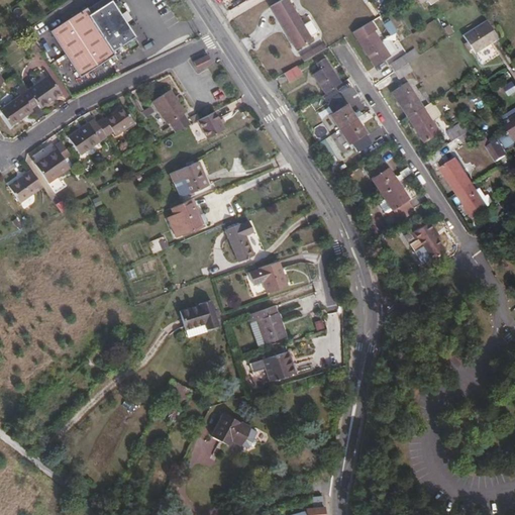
[(123,59),(145,43),(114,0),(104,0),(56,32),(86,77),(120,55),(123,59)]
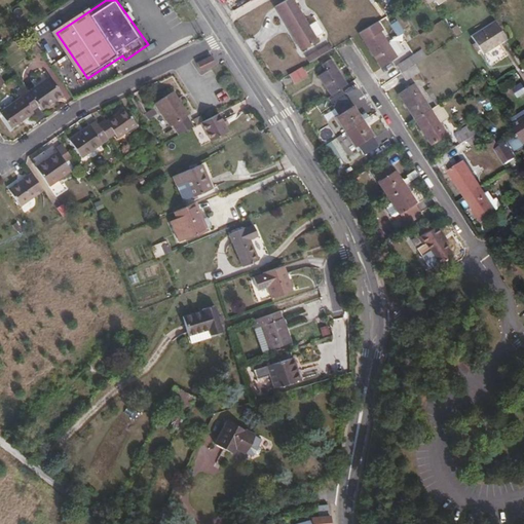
[(283,0),(275,4),(285,21),(286,20),(289,25),(288,26),(301,48),(317,38),(294,0),(283,0)]
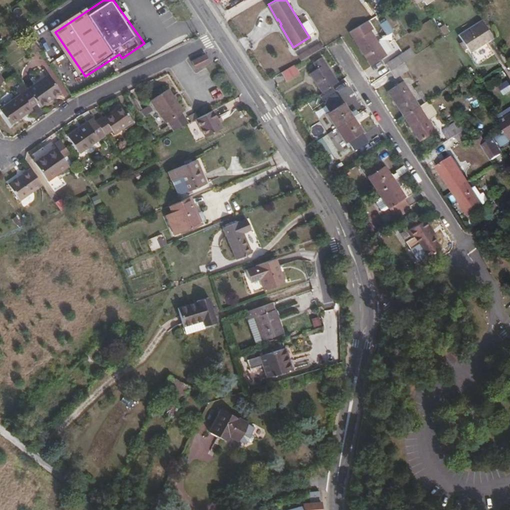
[(491,35),(480,17),(457,33),(468,50),(491,35)]
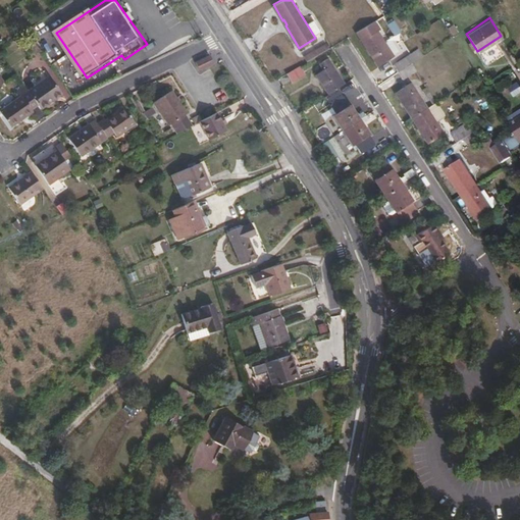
[(374,19),(356,31),(378,65),(394,55),(377,30),(379,28),(374,19)]
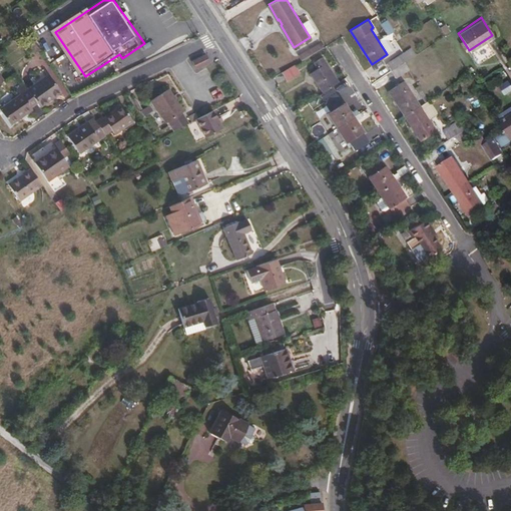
[(405,50),(409,56),(422,48),(418,41),(405,50)]
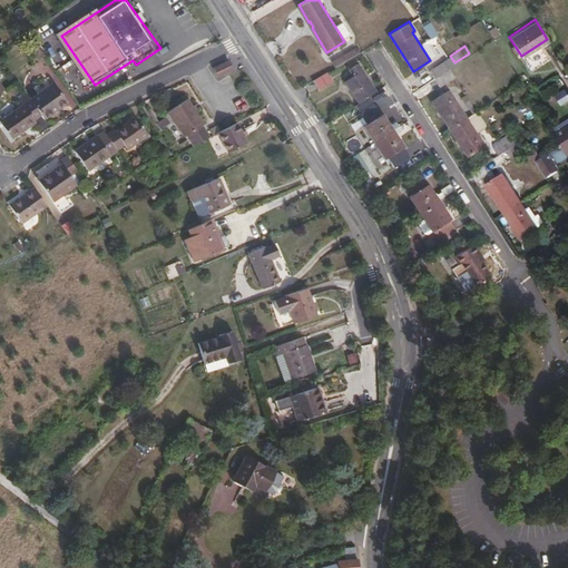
[(332,60),(336,66),(346,59),(343,54),(332,60)]
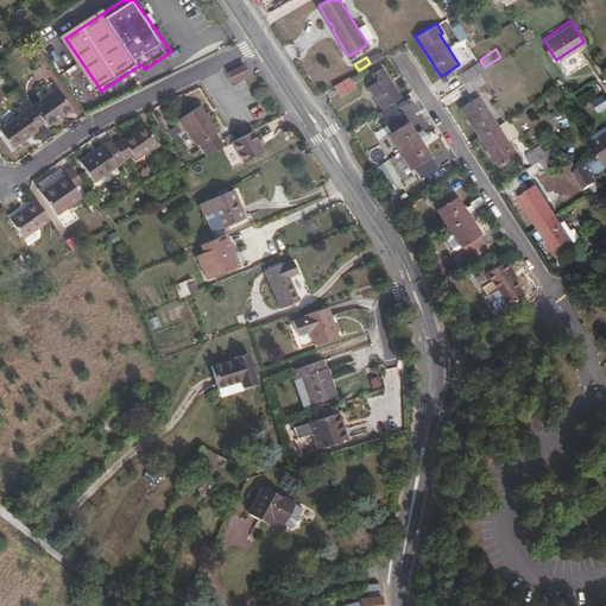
[(500,57),(485,67),(490,75),(505,64),(500,57)]
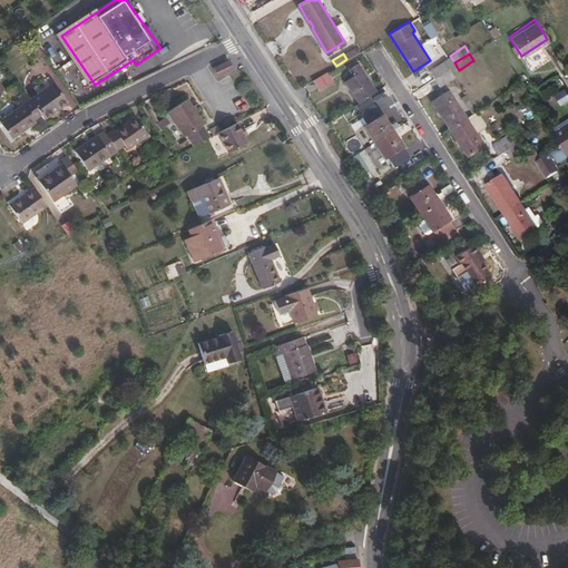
[(215,77),(226,70),(231,68),(225,59),(209,69),(215,77)]
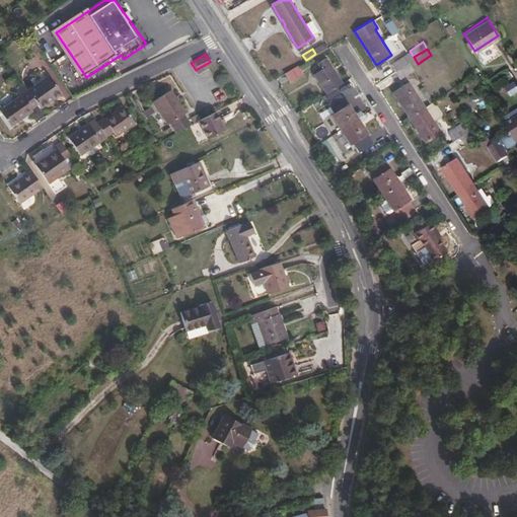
[(315,72),(327,92),(344,82),(327,57),(319,62),(322,68),(315,72)]
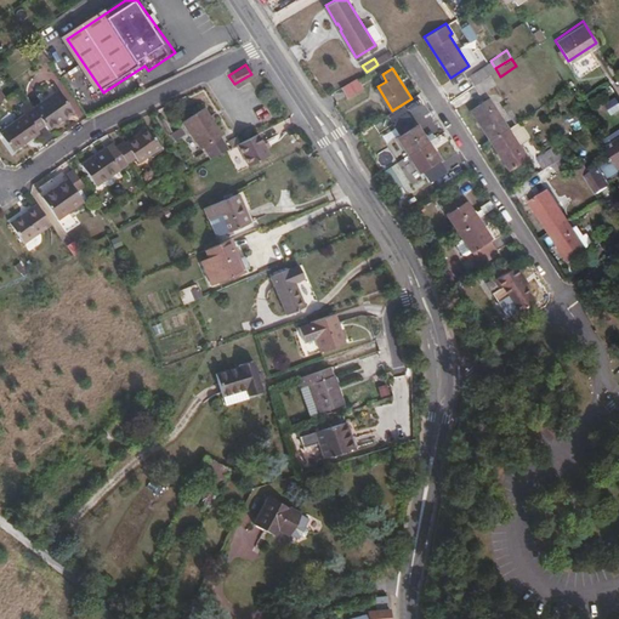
[(358,77),(344,85),(351,96),(365,86),(358,77)]
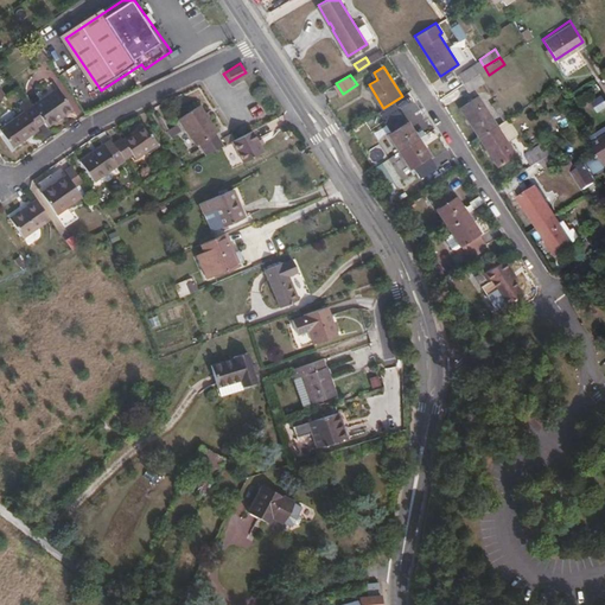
[(56,87),(31,103),(43,121),(45,126),(71,109),(56,87)]
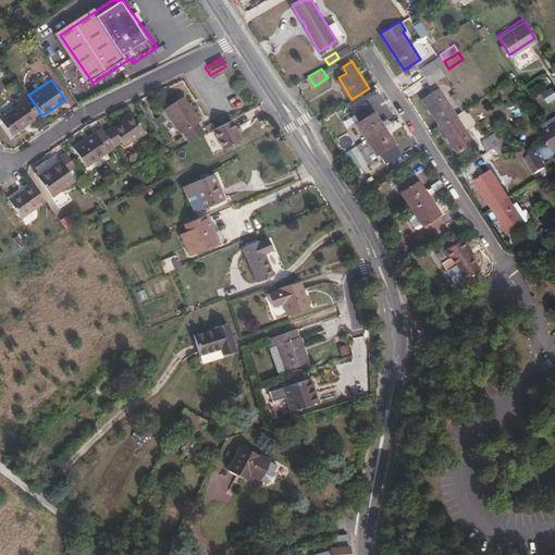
[(422,98),(439,123),(455,113),(439,87),(422,98)]
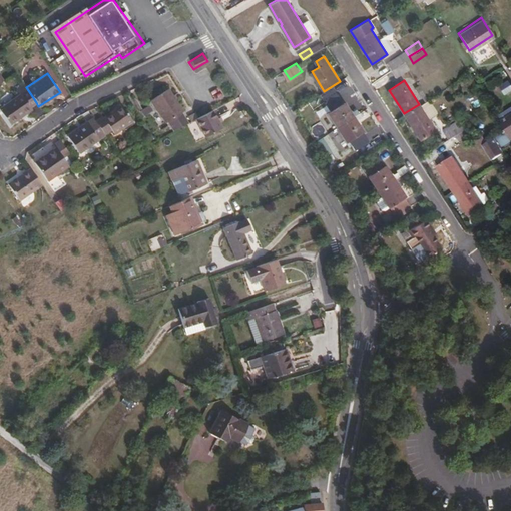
[(36,102),(26,87),(19,91),(18,90),(2,100),(14,119),(31,108),(30,106),(36,102)]
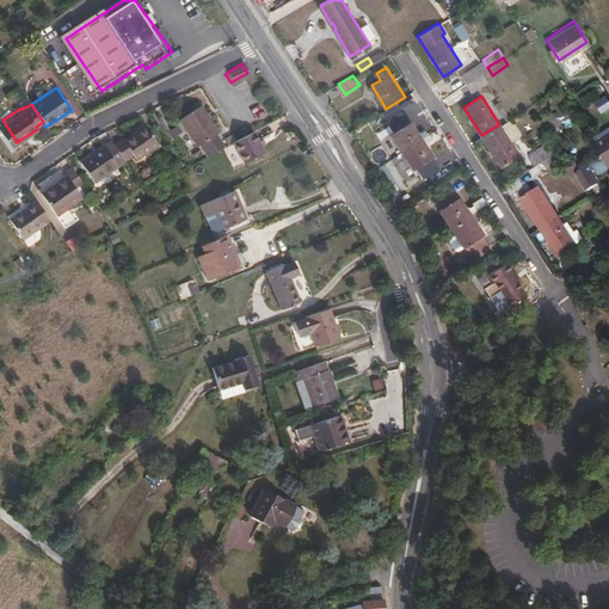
[(198,147),(219,133),(201,106),(180,121),(198,147)]
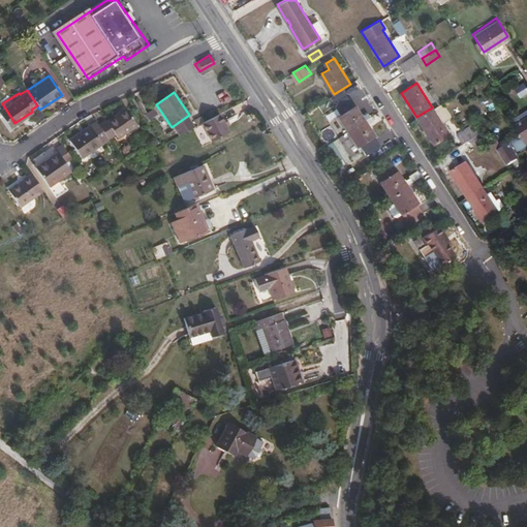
[(338,116),(348,131),(370,116),(368,112),(363,116),(355,104),(354,105),(348,95),(334,104),(341,115),(338,116)]
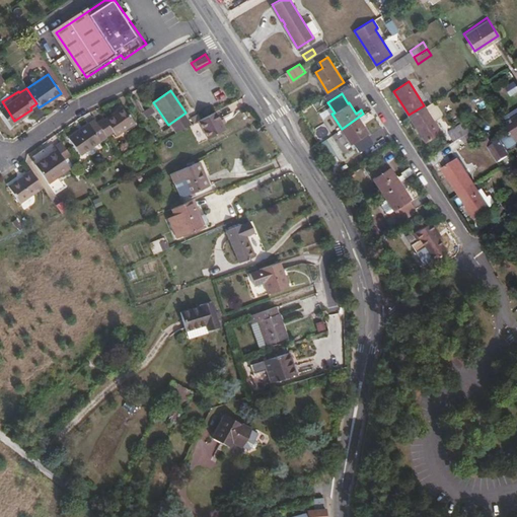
[(424,105),(409,115),(426,141),(441,132),(424,105)]
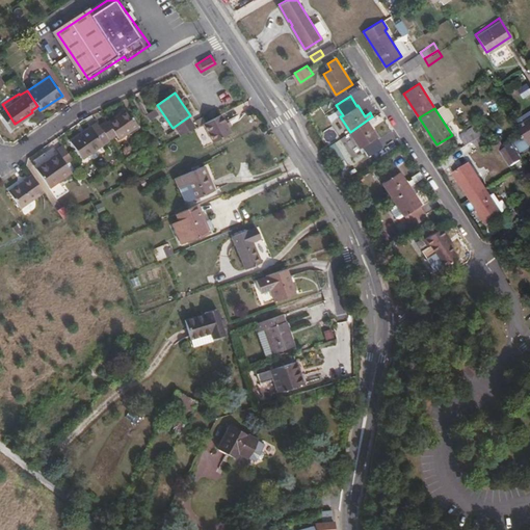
[(519,125),(529,117),(529,109),(515,120),(519,125)]
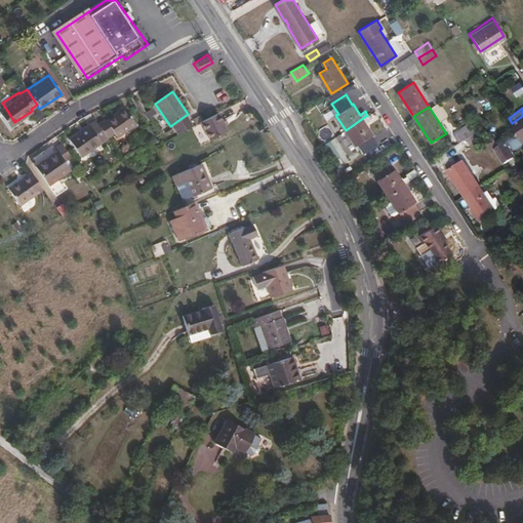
[(119,136),(137,124),(126,109),(108,121),(119,136)]
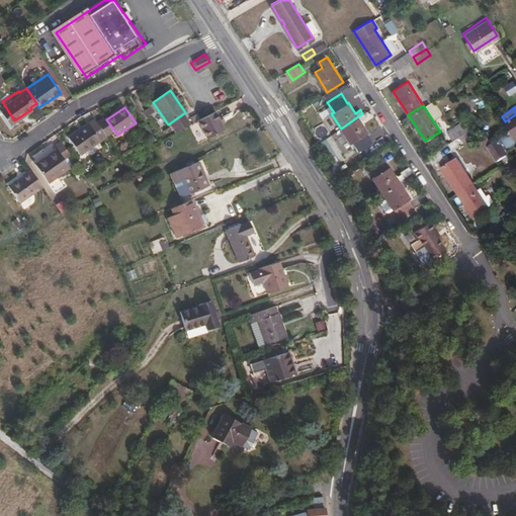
[(200,118),(199,119),(208,137),(226,129),(223,123),(220,118),(217,111),(200,118)]
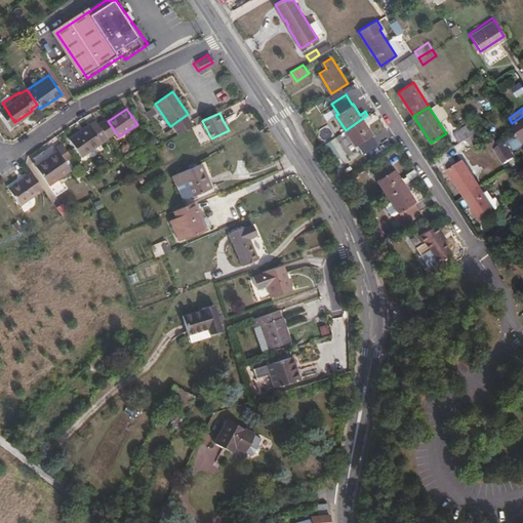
[(367,115),(346,130),(355,145),(357,143),(364,154),(377,145),(371,134),(372,133),(366,124),(371,121),(367,115)]
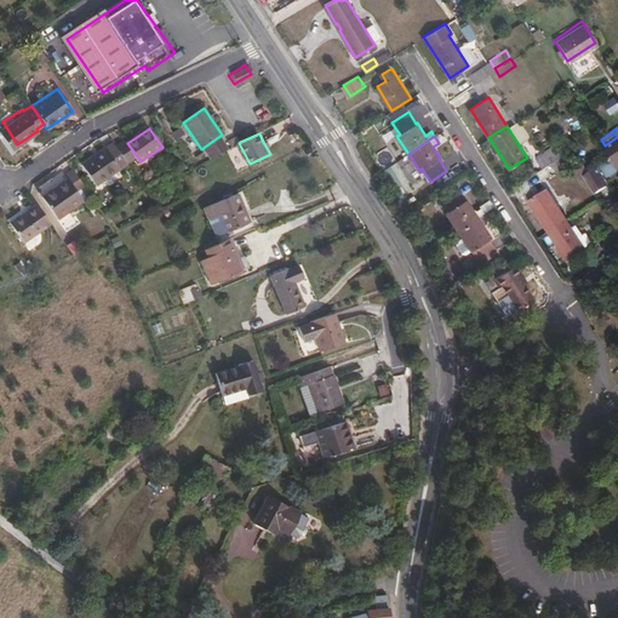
[(617,137),(605,146),(612,156),(617,165),(617,137)]
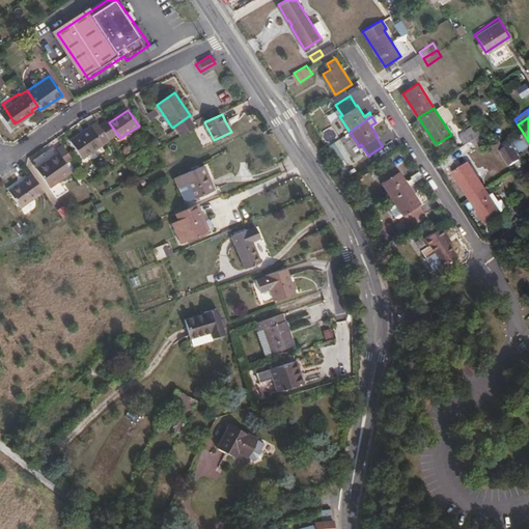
[(83,160),(109,141),(96,122),(70,141),(83,160)]
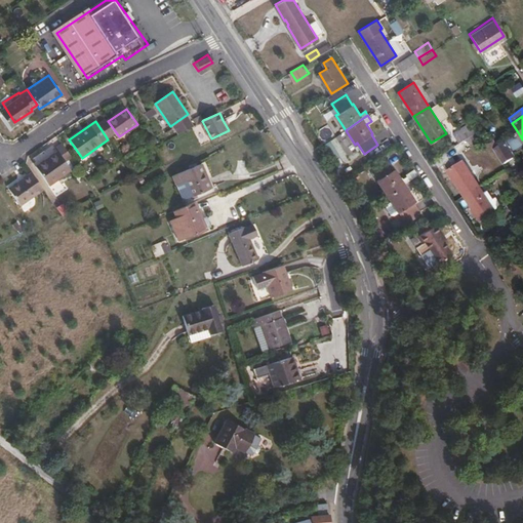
[(454,132),(460,142),(475,131),(470,123),(454,132)]
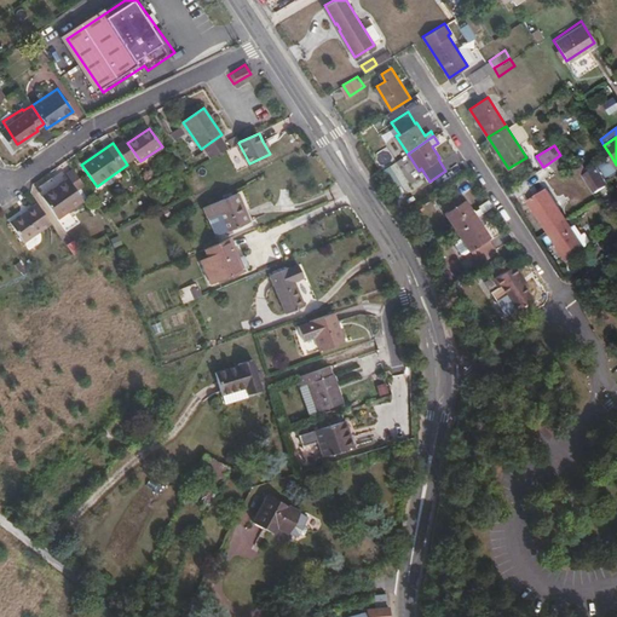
[(570,163),(563,154),(560,155),(543,167),(541,168),(547,178),(570,163)]
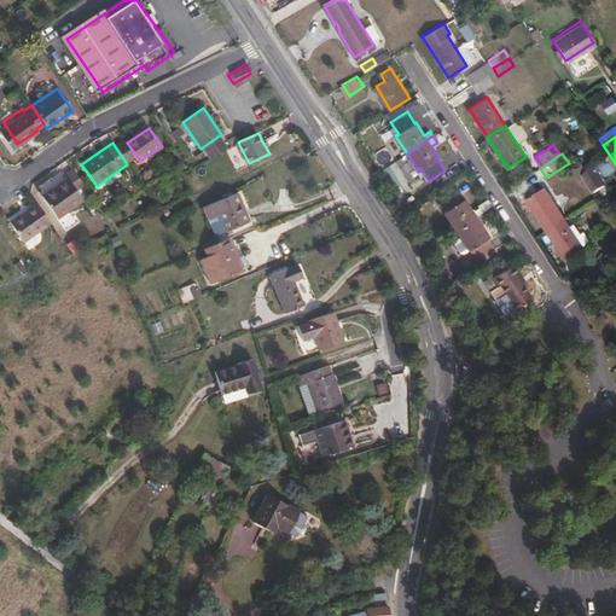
[(610,156),(598,163),(609,179),(615,174),(615,164),(610,156)]
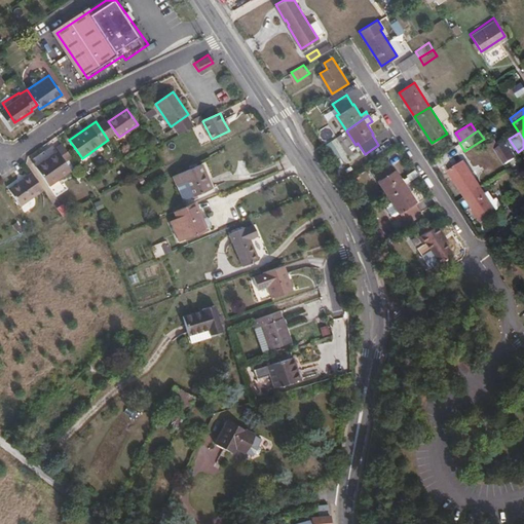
[(64,161),(71,157),(62,144),(53,149),(55,151),(34,166),(46,185),(69,170),(64,161)]
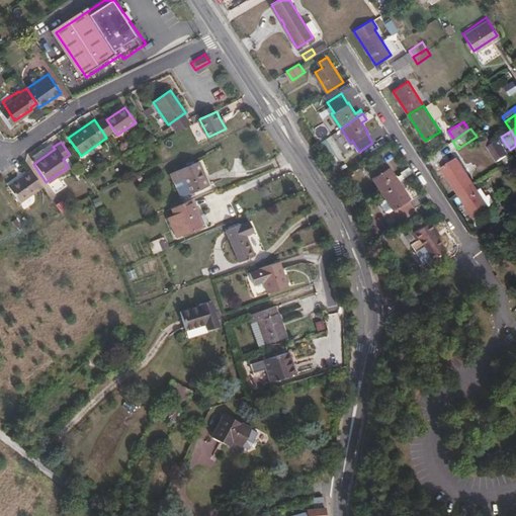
[(452,154),(446,145),(435,152),(441,161),(439,162),(443,168),(457,158),(454,153),(452,154)]
